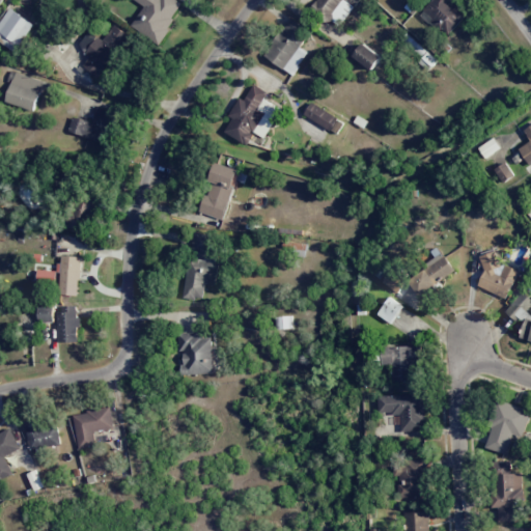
[(135,0),(144,5),(132,26),(159,44),(184,4),(177,0),(135,0)]
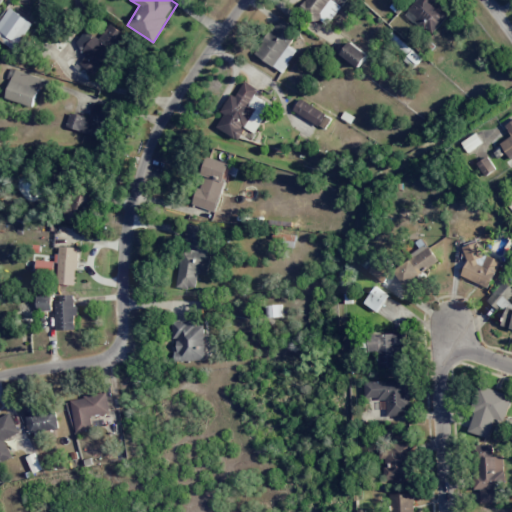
[(329,0),(331,0),(342,7),(346,0),(308,0),(302,11),(317,20),(329,0)]
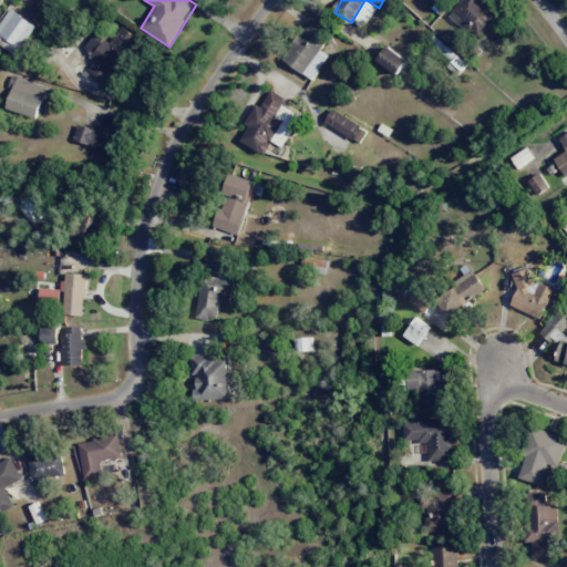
[(460,0),(449,17),(478,39),(500,12),(483,0),(460,0)]
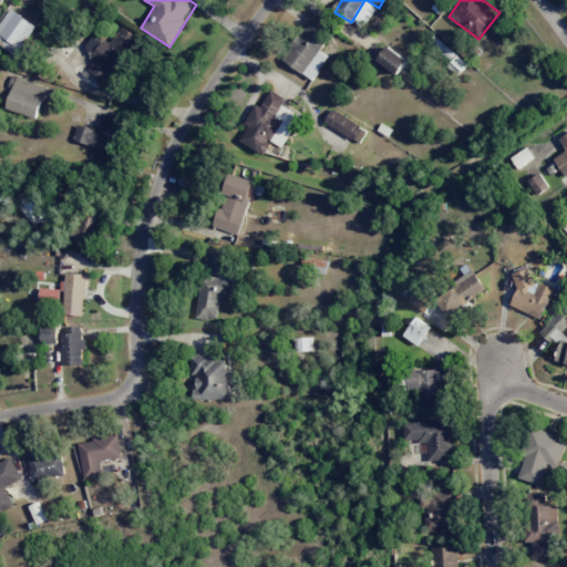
[(0,34),(1,34),(0,35),(0,43),(16,55),(35,27),(10,8),(0,22),(0,34)]
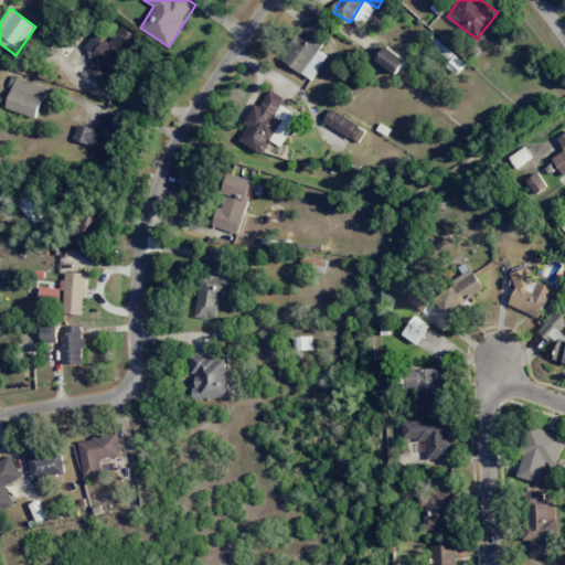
[(281,60),(312,80),(328,56),(319,51),(330,32),(308,19),(281,60)]
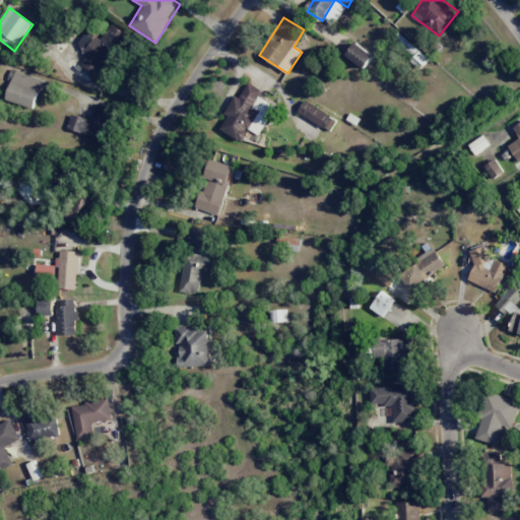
[(81,64),(99,78),(129,38),(111,23),(100,39),(96,36),(82,53),(87,56),(81,64)]
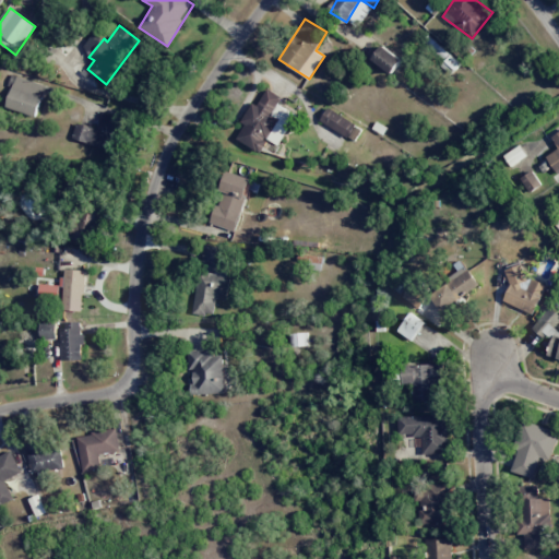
[(372,59),(392,73),(402,60),(382,46),(372,59)]
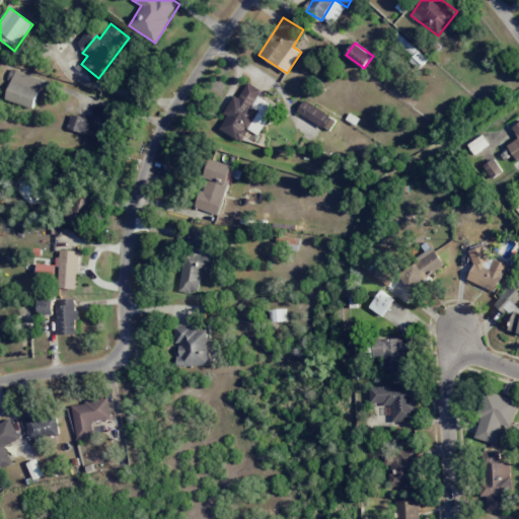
[(43,80),(15,70),(4,99),(32,109),(43,80)]
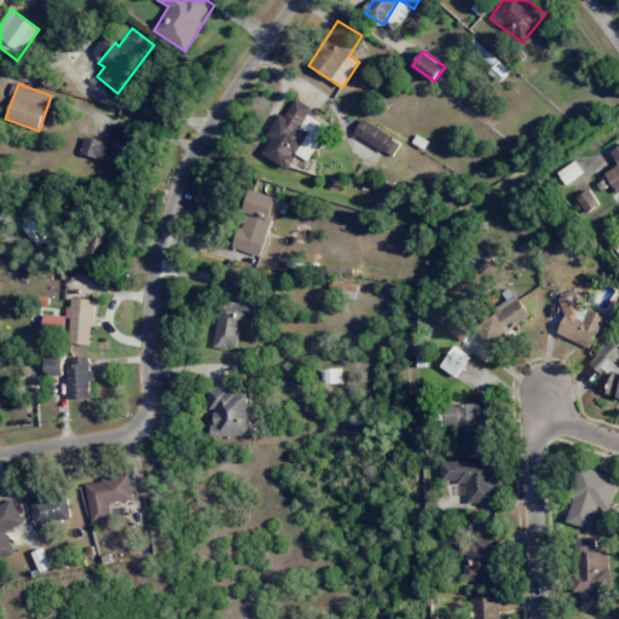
[(261,155),(290,169),(296,155),(310,161),(325,127),(313,122),(310,129),(304,127),(313,108),(294,98),(285,117),(278,114),(267,137),(270,138),(261,155)]
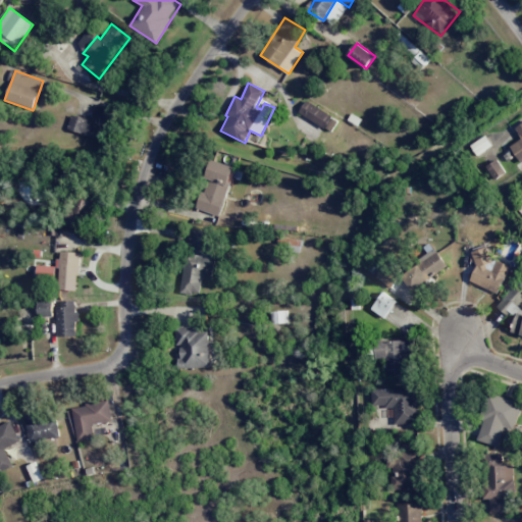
[(331,133),(338,120),(306,100),(298,112),(331,133)]
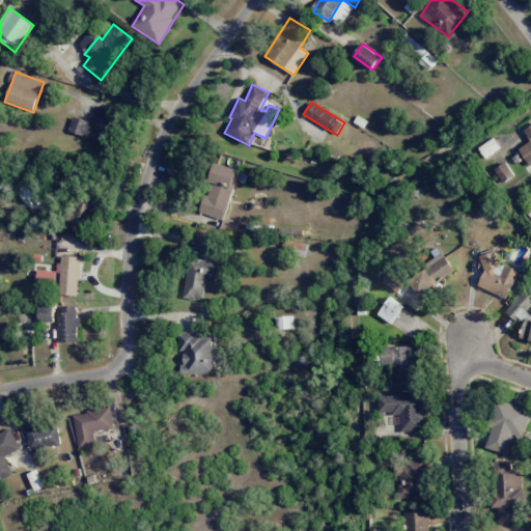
[(108,143),(116,112),(96,107),(92,122),(72,117),(68,133),(108,143)]
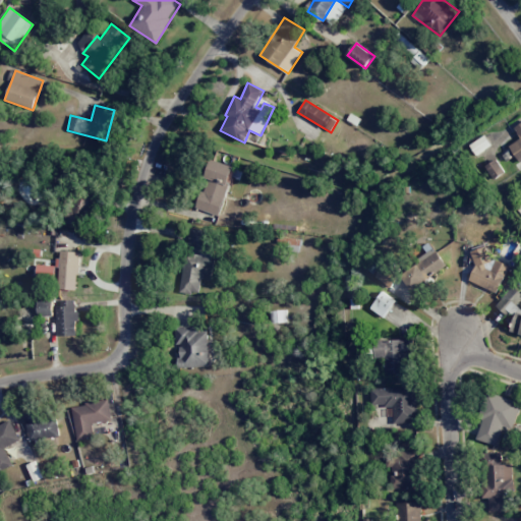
[(509,146),(518,162),(520,160),(520,123),(514,127),(520,139),(509,146)]
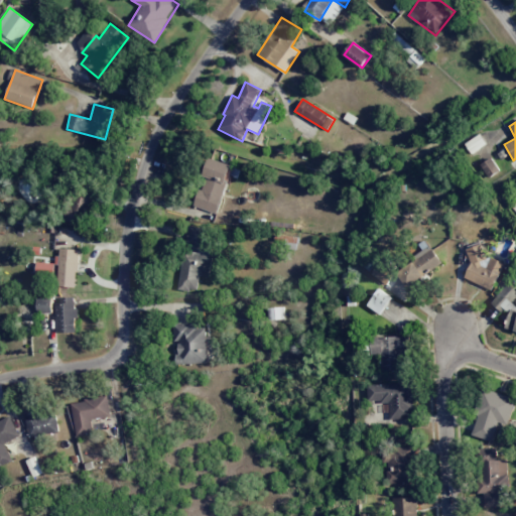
[(485,144),(480,134),(465,142),(470,152),(485,144)]
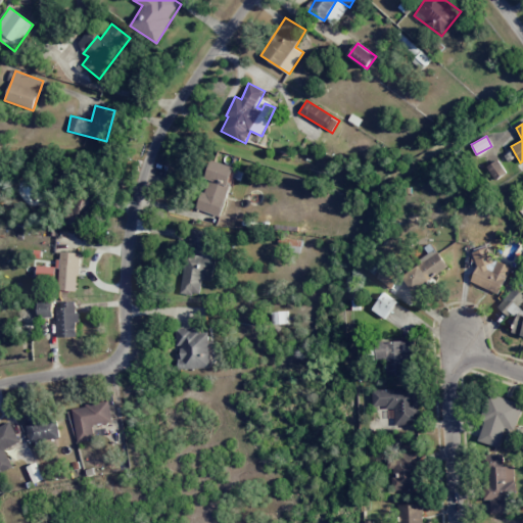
[(235,167),(211,159),(196,209),(220,217),(235,167)]
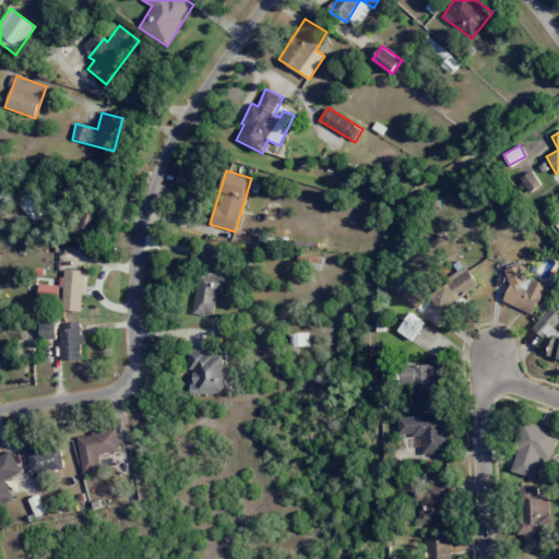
[(527,192),(540,186),(534,171),(521,177),(527,192)]
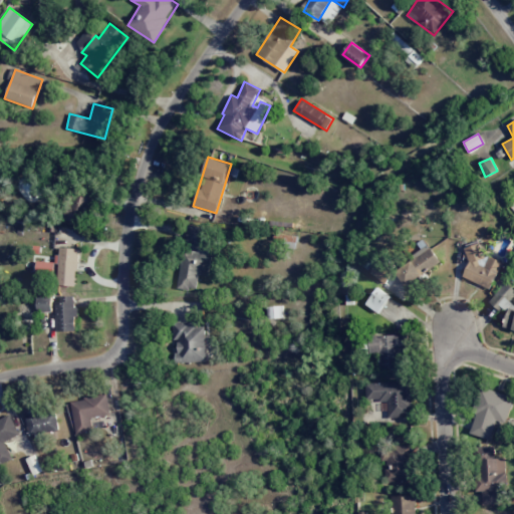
[(178,287),(196,290),(199,275),(214,277),(217,255),(203,253),(207,227),(188,224),(178,287)]
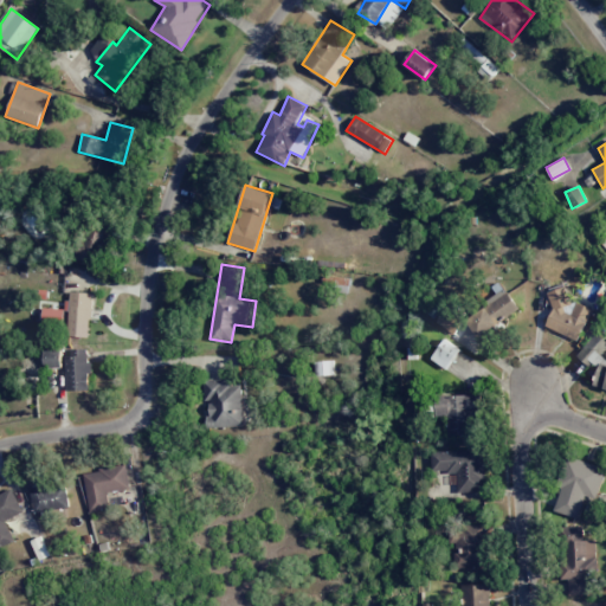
[(520,309),(507,290),(465,318),(478,336),(520,309)]
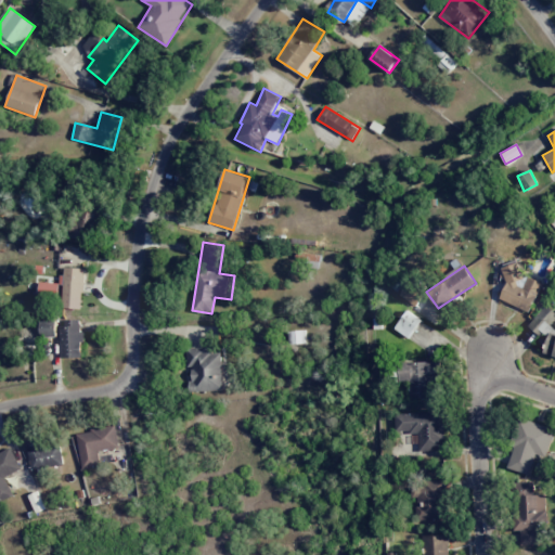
[(510,266),(498,299),(531,311),(541,282),(518,274),(520,269),(510,266)]
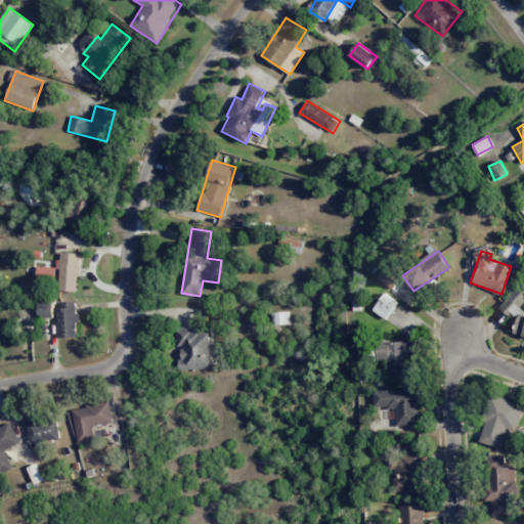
[(78,292),(81,254),(59,252),(57,291),(78,292)]
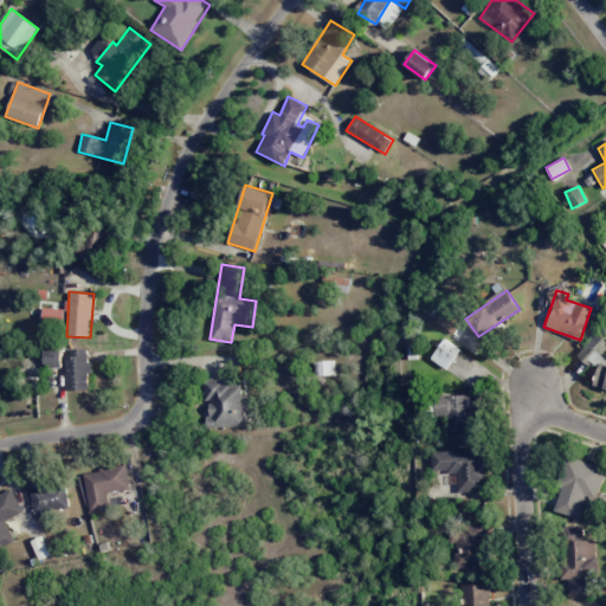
[(43,326),(68,327),(68,310),(43,309),(43,326)]
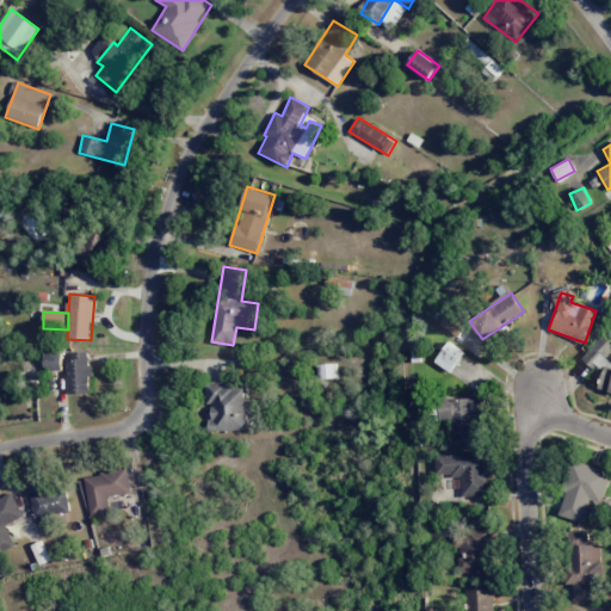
[(470,337),(460,327),(451,338),(463,346),(470,337)]
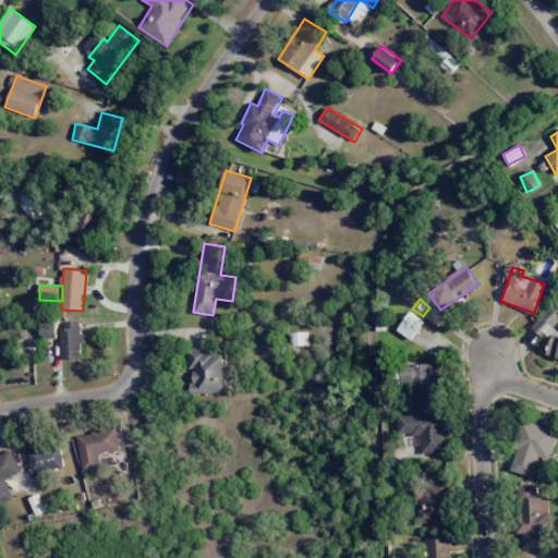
[(557,323),(557,314),(548,306),(531,328),(545,339),(557,323)]
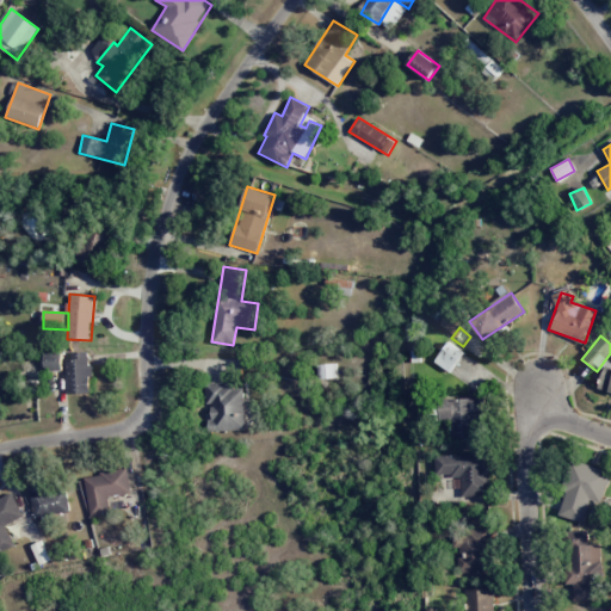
[(434,362),(450,371),(463,352),(448,341),(434,362)]
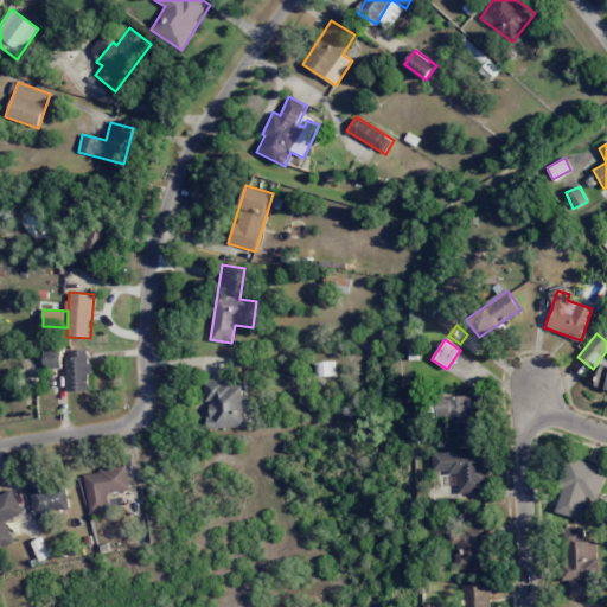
[(89,349),(65,350),(66,391),(90,390),(89,349)]
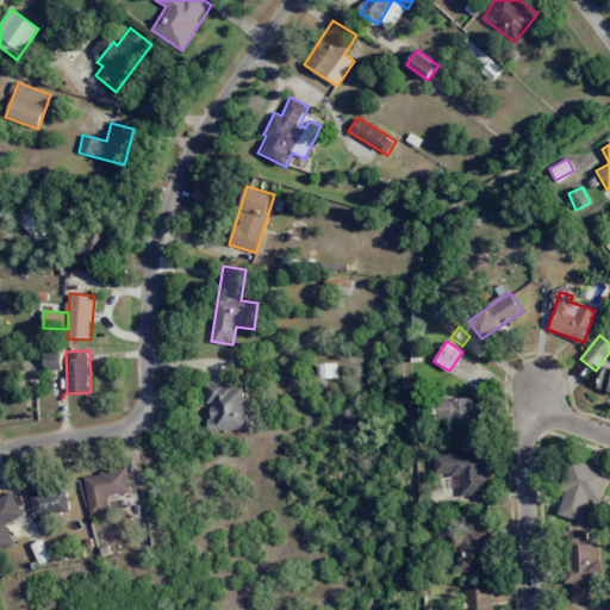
[(336,377),(335,363),(317,363),(317,378),(336,377)]
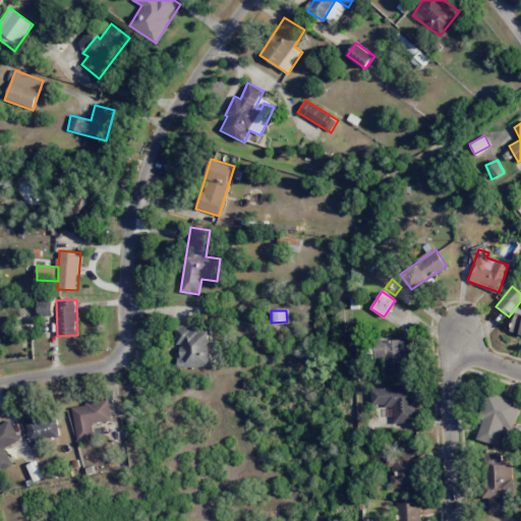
[(511,333),(520,335),(520,313),(515,312),(511,333)]
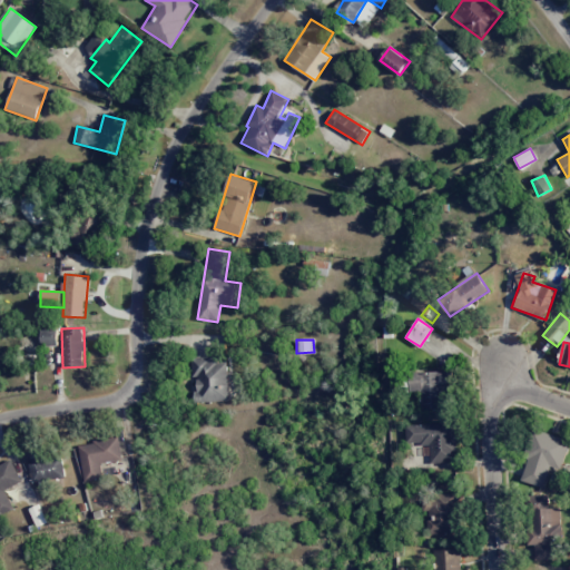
[(229,401),(227,357),(192,359),(193,376),(196,376),(196,402),(229,401)]
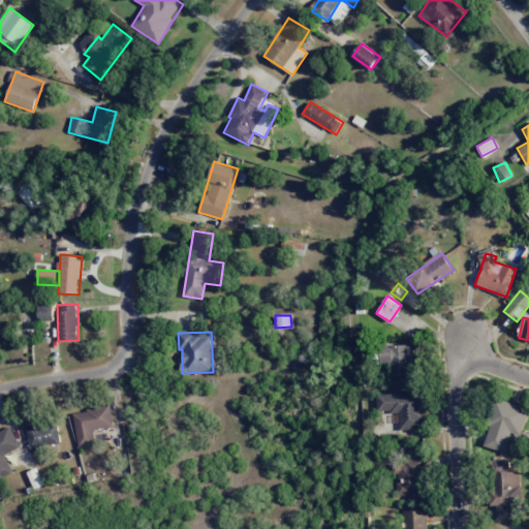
[(380,344),(380,363),(391,363),(391,379),(417,380),(417,345),(380,344)]
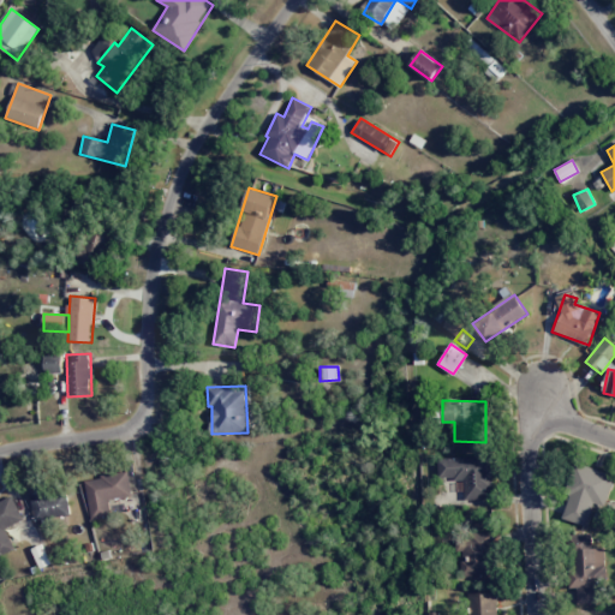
[(453,477),(454,499),(494,497),(491,457),(437,458),(439,478),(453,477)]
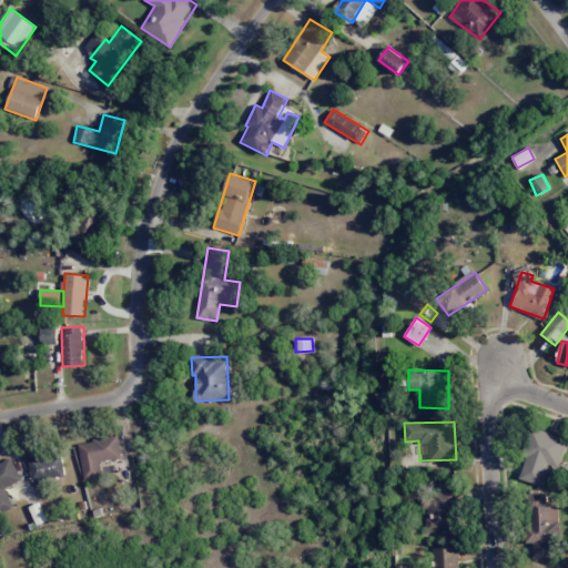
[(567,437),(533,429),(520,479),(543,485),(548,465),(559,468),(567,437)]
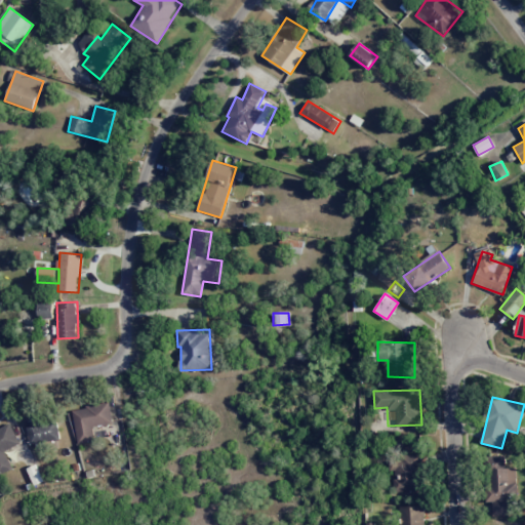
[(95,441),(93,427),(113,423),(110,403),(73,408),(78,443),(95,441)]
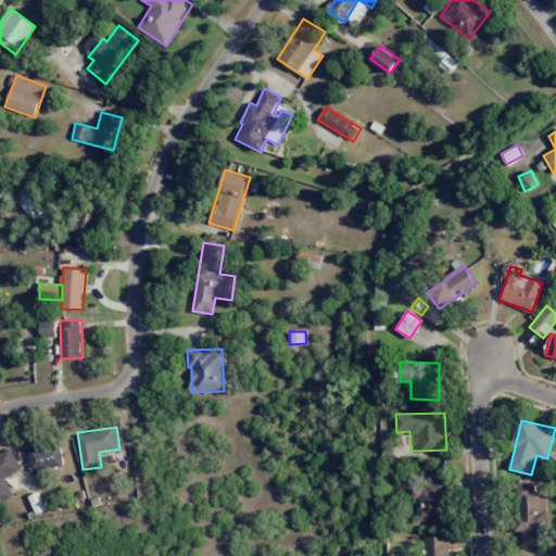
[(63,465),(58,436),(26,442),(32,470),(63,465)]
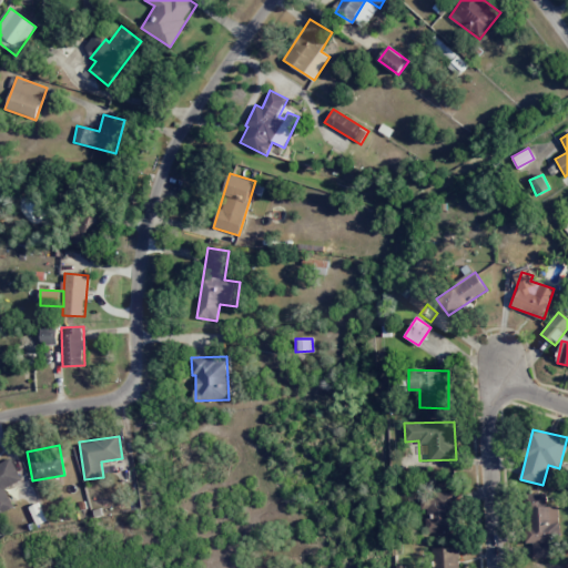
[(22,479),(11,457),(0,463),(0,513),(14,506),(4,488),(22,479)]
